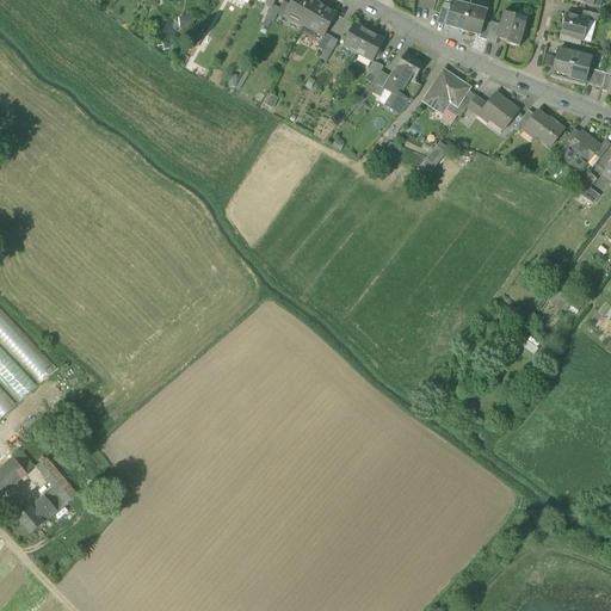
[(285,16),(304,26),(316,4),(309,0),(292,0),(290,6),(284,16),(285,16)]
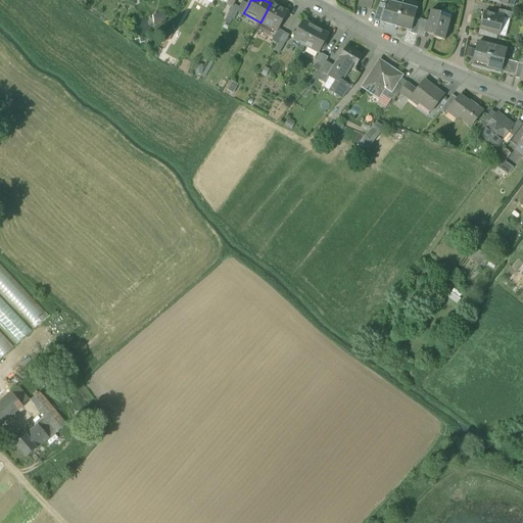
[(243,2),(239,8),(237,12),(243,16),(244,13),(243,13),(248,5),(243,2)]
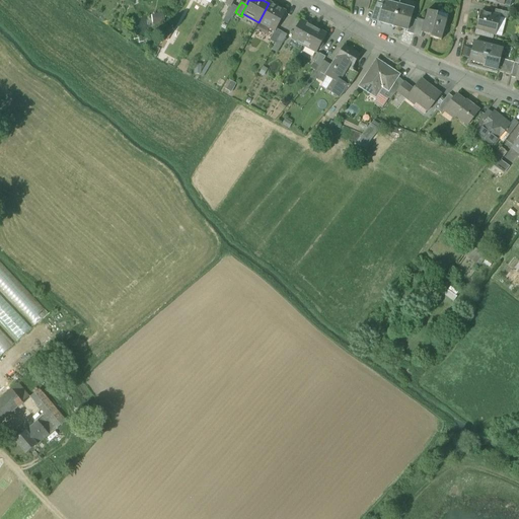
[(382,23),(393,26),(398,6),(384,2),(383,5),(379,19),(383,20),(382,23)]
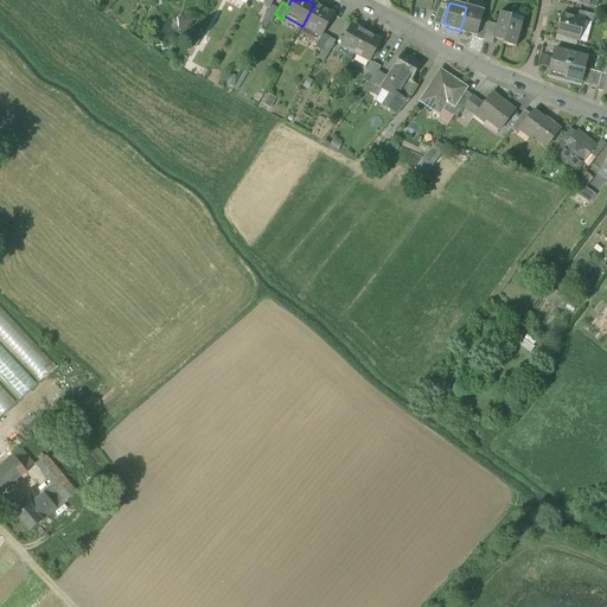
[(334,14),(314,4),(302,26),(304,26),(306,21),(325,31),(334,14)]
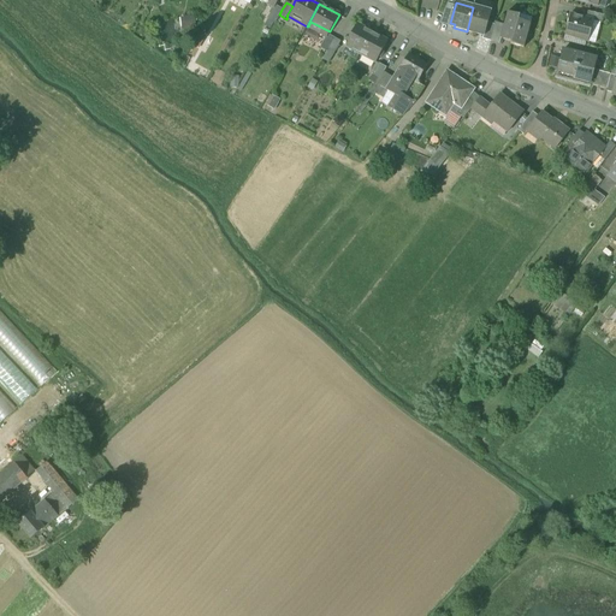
[(442,21),(450,23),(455,6),(448,4),(442,21)]
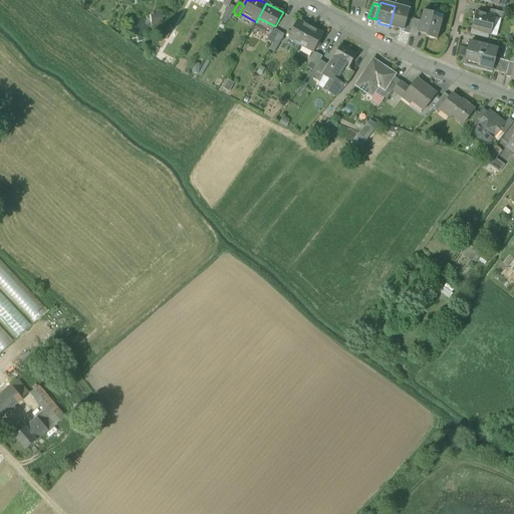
[(229,19),(233,12),(235,8),(230,5),(229,7),(229,6),(223,16),(229,19)]
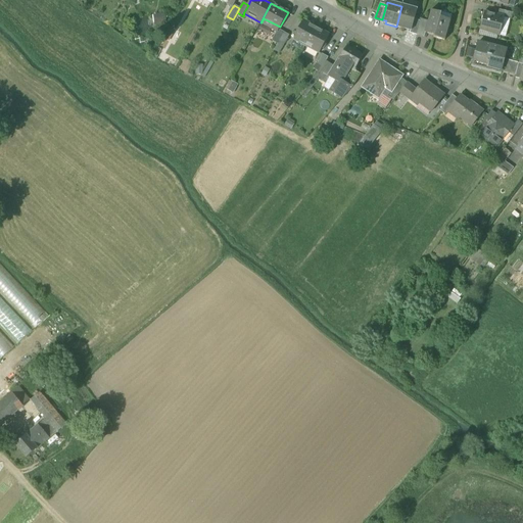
[(418,10),(401,6),(396,27),(409,31),(410,27),(412,28),(411,31),(412,31),(415,19),(418,10)]
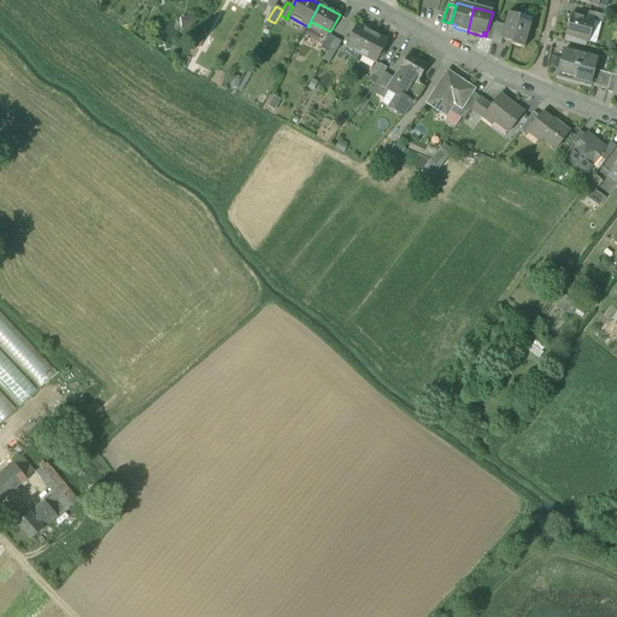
[(512,45),(524,48),(532,24),(518,21),(521,16),(509,12),(505,25),(501,39),(503,40),(505,40),(509,39),(513,40),(512,45)]
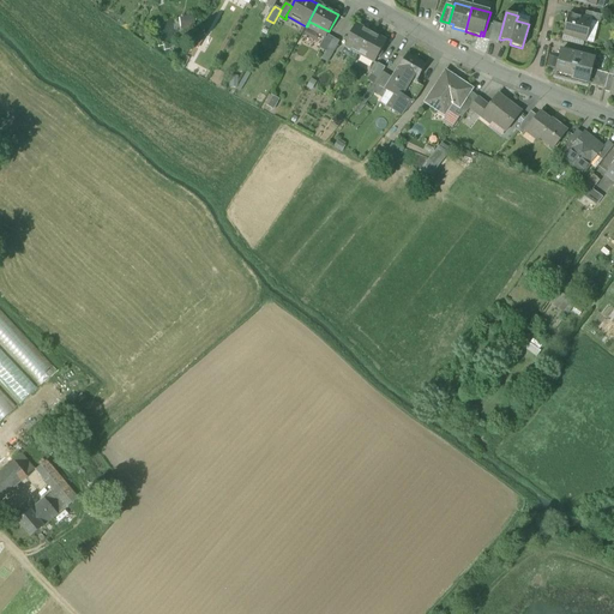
[(599,23),(601,24),(602,16),(587,12),(584,18),(593,20),(591,22),(599,23)]
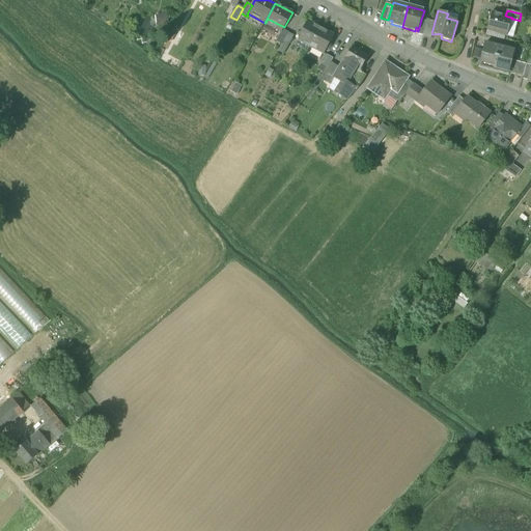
[(505,35),(507,36),(511,19),(512,18),(505,16),(492,12),(487,31),(505,35)]
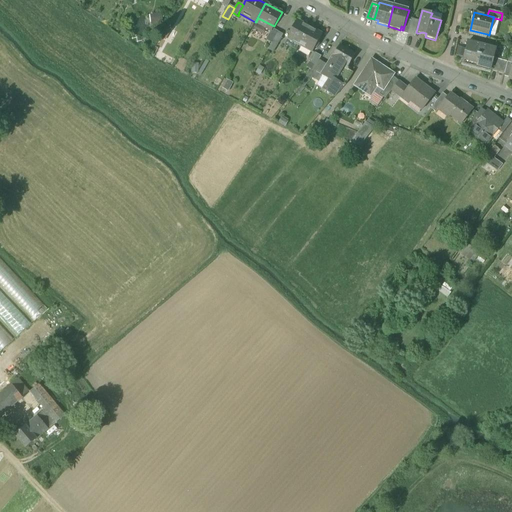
[(163,24),(162,13),(150,15),(151,25),(163,24)]
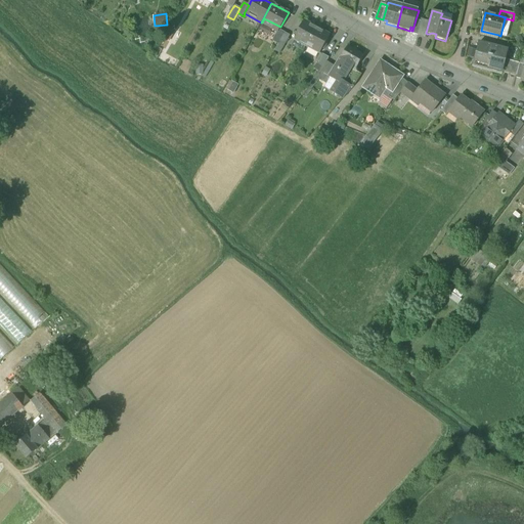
[(264,18),(262,23),(277,32),(278,32),(279,30),(280,27),(264,18)]
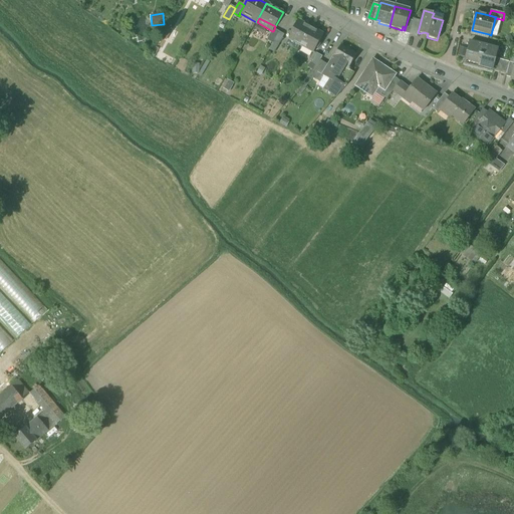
[(495,18),(491,35),(497,37),(501,19),(495,18)]
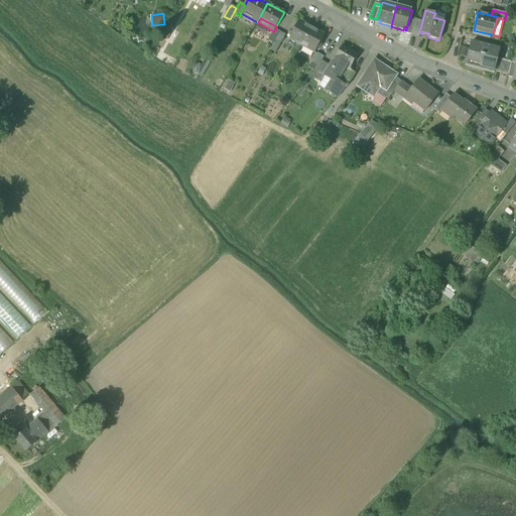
[(405,33),(411,34),(415,21),(409,19),(406,30),(405,30),(405,33)]
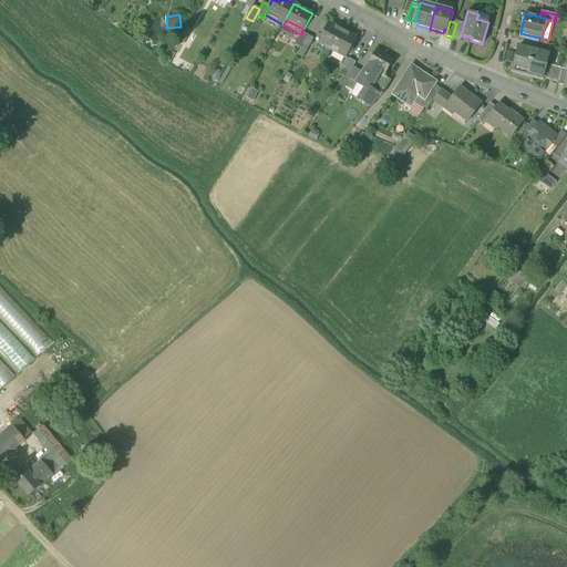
[(456,21),(456,23),(452,38),(461,41),(462,37),(461,35),(464,23),(456,21)]
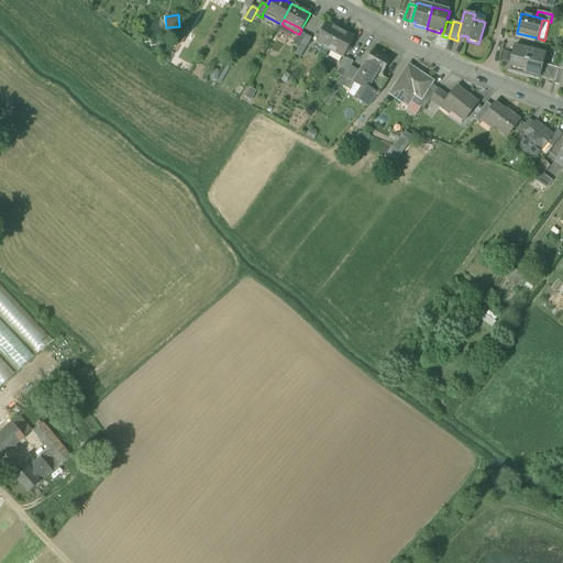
[(327,23),(317,41),(330,48),(340,31),(340,30),(327,23)]
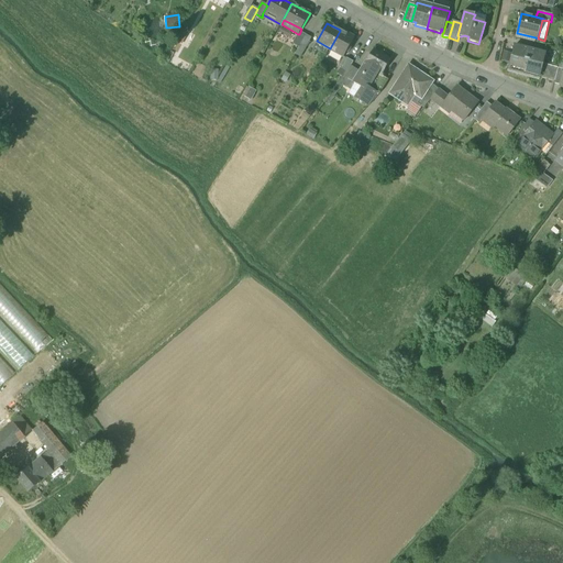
[(184,31),(177,42),(183,44),(188,34),(184,31)]
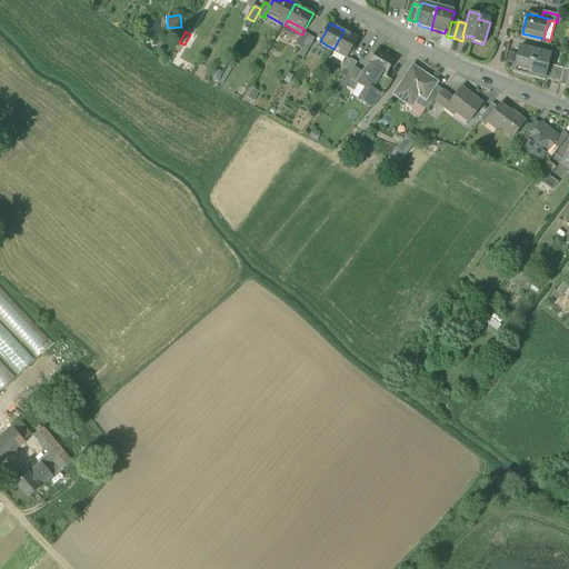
[(350,35),(343,31),(333,49),(332,50),(347,59),(358,39),(350,35)]
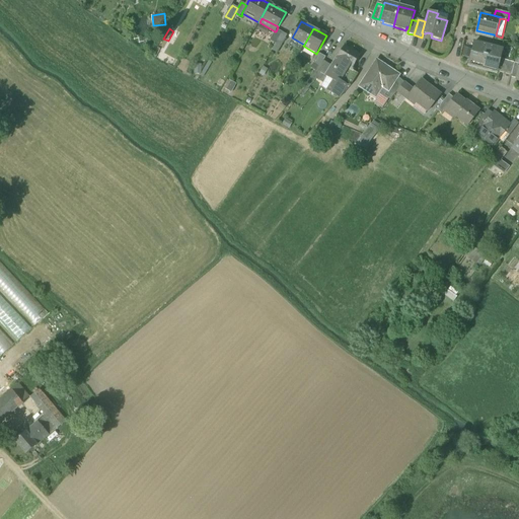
[(270,41),(276,44),(282,32),(277,29),(276,31),(275,31),(270,41)]
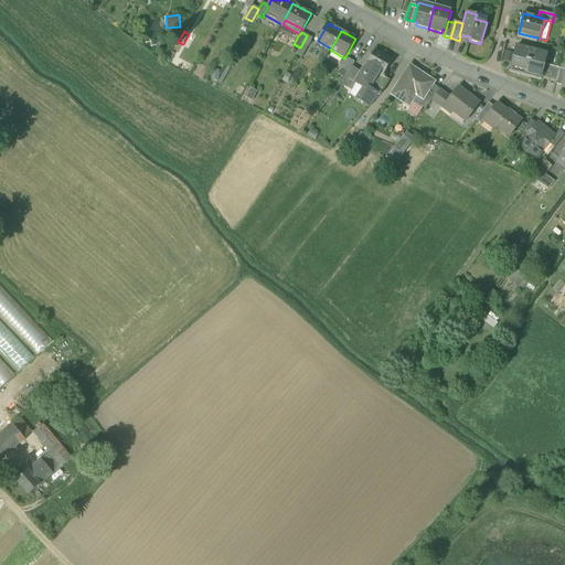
[(536,43),(537,38),(519,33),(516,38),(536,43)]
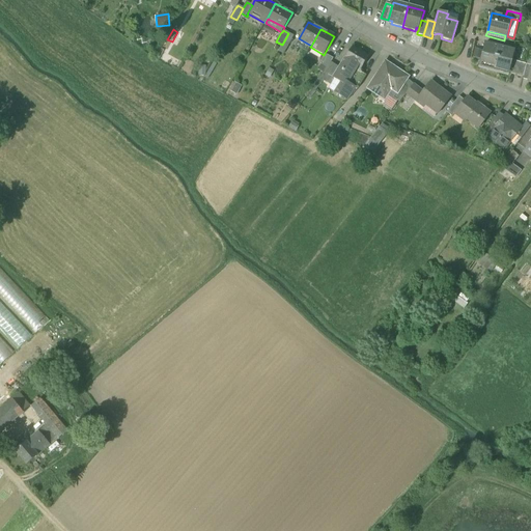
[(294,36),(288,33),(282,45),(287,48),(294,36)]
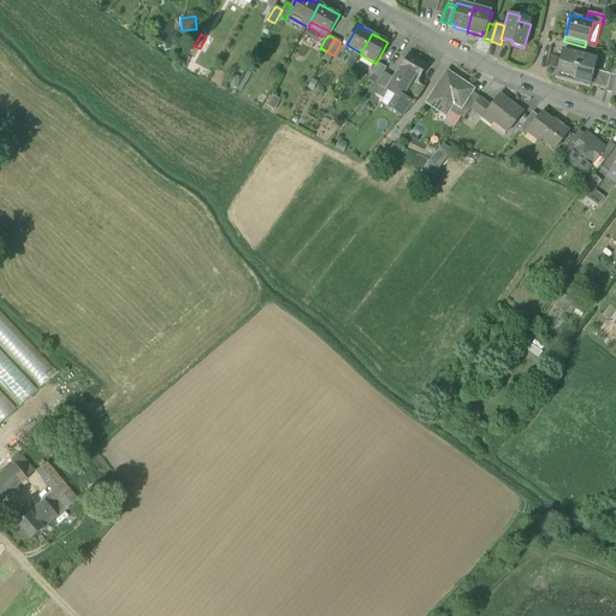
[(615,51),(615,48),(612,42),(605,46),(610,54),(615,51)]
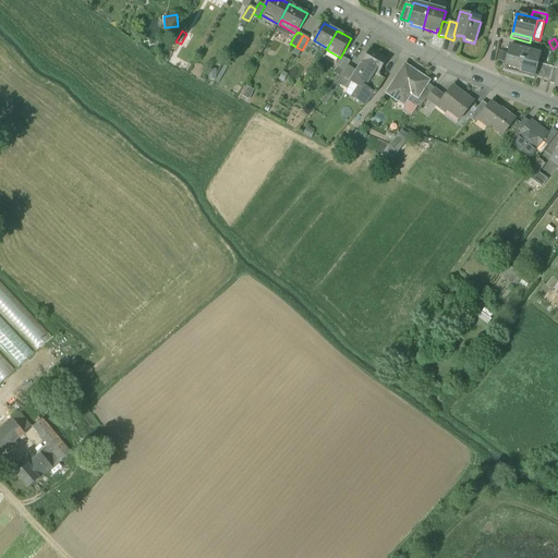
[(326,49),(327,48),(314,40),(312,39),(311,41),(312,41),(308,47),(323,56),(326,49)]
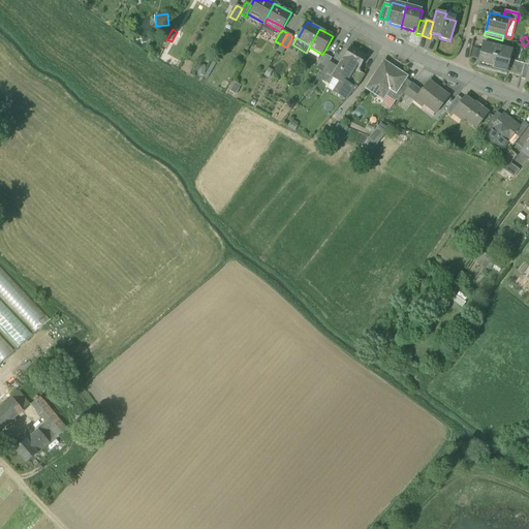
[(479,63),(507,70),(509,60),(512,51),(484,43),(479,63)]
